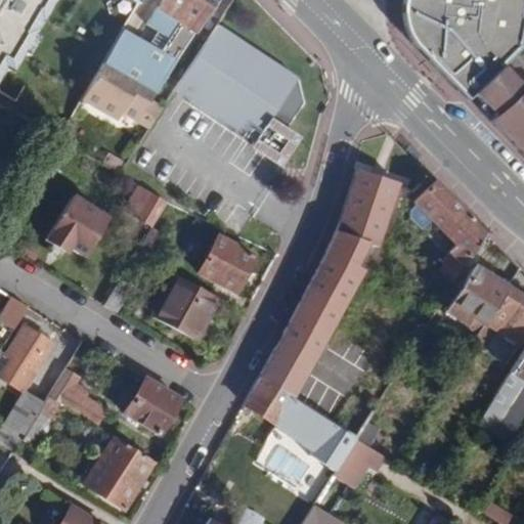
[(0,0),(0,76),(42,0),(131,0),(135,2),(135,0),(0,0)]
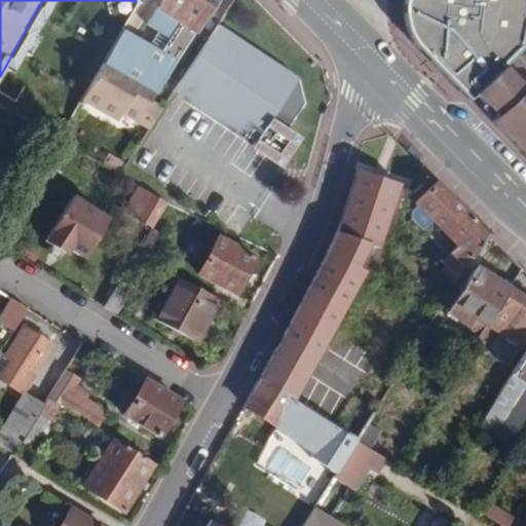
[(149,45),(122,31),(103,63),(155,94),(216,0),(179,0),(180,0),(171,14),(159,6),(148,24),(158,32),(149,45)]
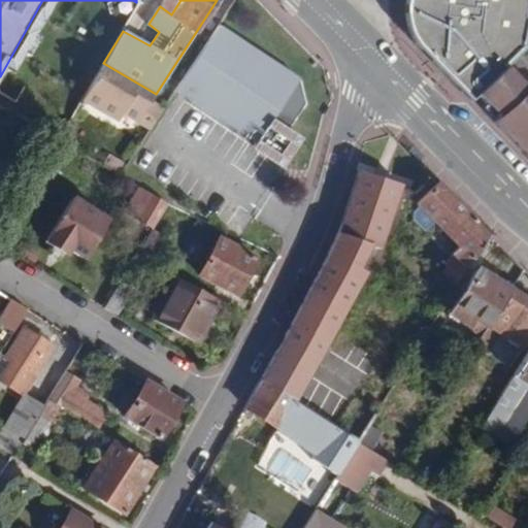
[(527,0),(405,0),(405,2),(406,21),(414,41),(433,63),(459,87),(471,98),(476,94),(506,66),(526,46),(527,26),(527,0)]
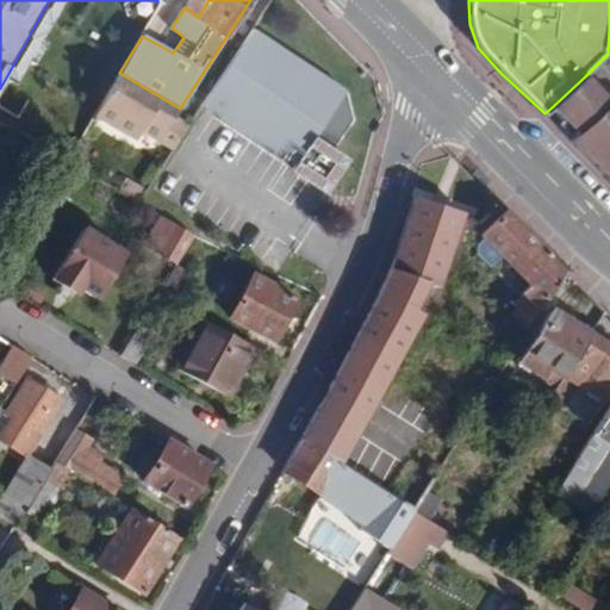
[(209,93),(203,103),(294,165),(292,168),(324,188),(342,160),(330,153),(353,119),(346,89),(251,29),(209,93)]
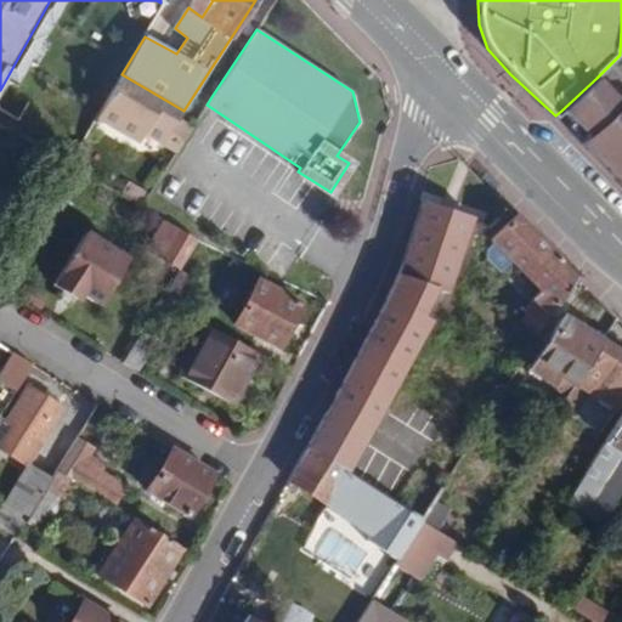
[(184,111),(122,74),(96,118),(137,141),(143,134),(175,152),(191,128),(177,119),(184,111)]
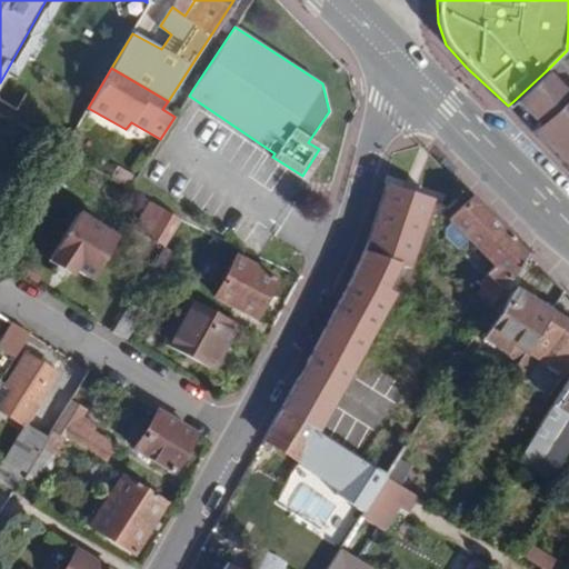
[(568,95),(568,96),(546,71),(513,101),(537,123),(530,130),(560,160),(568,168),(568,95)]
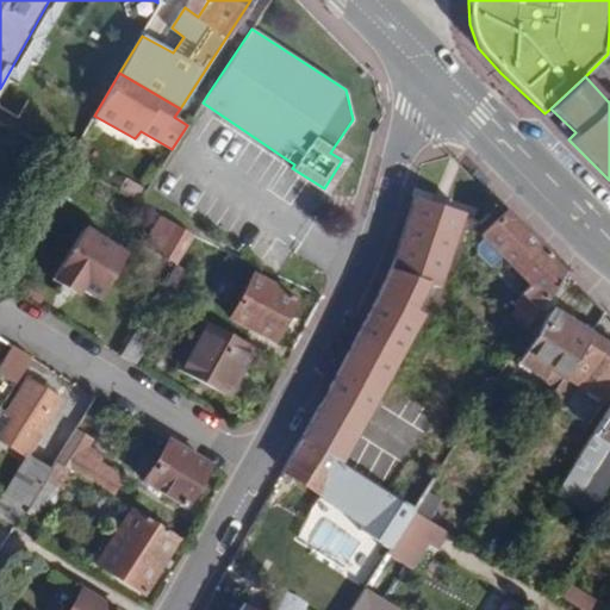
[(126,180),(118,192),(137,203),(144,192),(145,190),(126,180)]
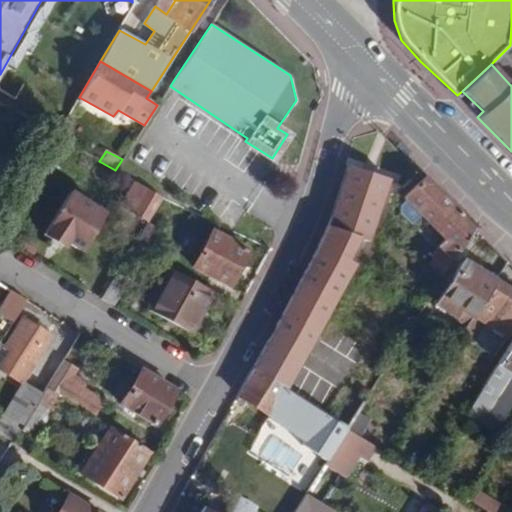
[(395,186),(345,166),(341,182),(328,221),(321,237),(314,252),(304,271),(271,333),(252,368),(286,390),(356,269),(349,265),(361,243),(370,247),(395,186)]
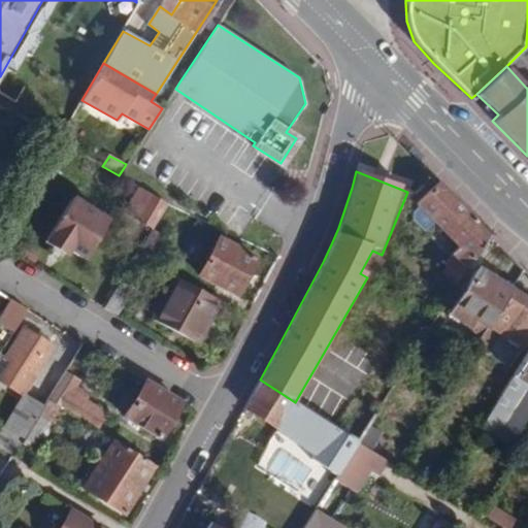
[(474,224),(436,184),(416,205),(458,250),(440,272),(446,275),(443,278),(456,288),(488,237),(474,224)]
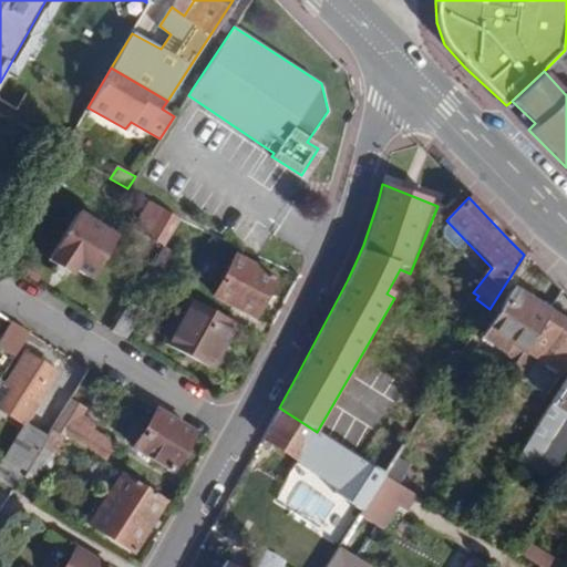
[(163,244),(181,217),(161,207),(147,236),(163,244)]
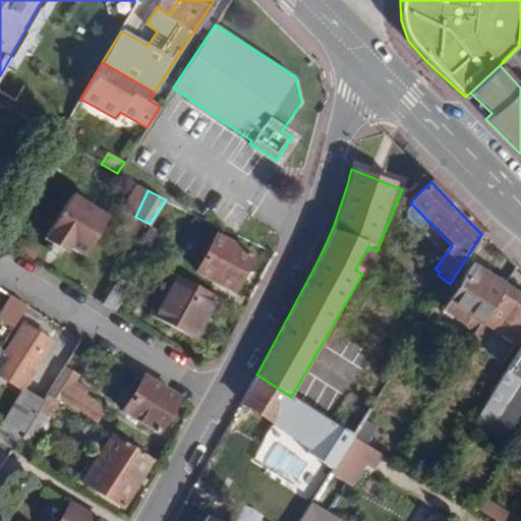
[(79,253),(103,215),(71,195),(45,237),(64,250),(67,246),(79,253)]
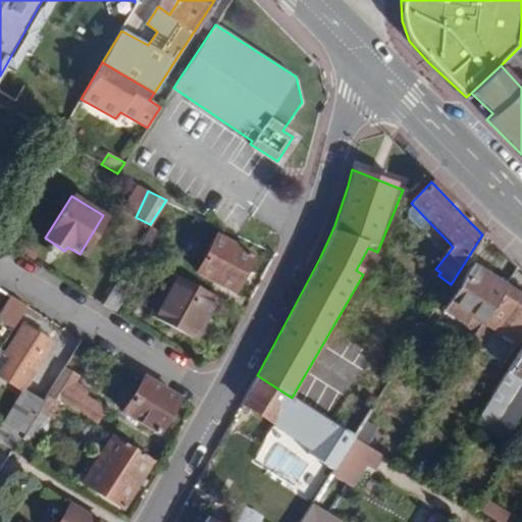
[(254,254),(217,235),(196,273),(235,293),(254,254)]
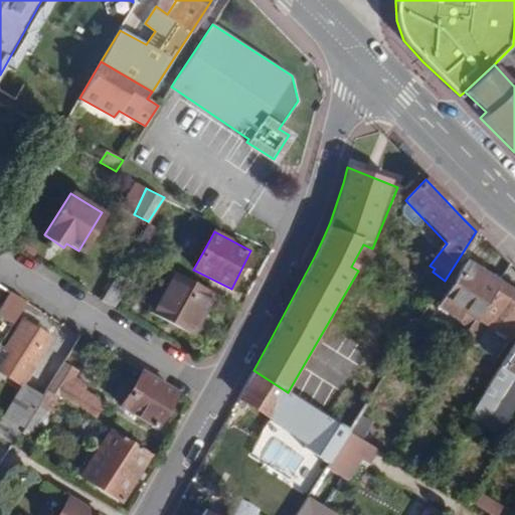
[(466,263),(438,306),(470,327),(473,321),(475,319),(497,283),(466,263)]
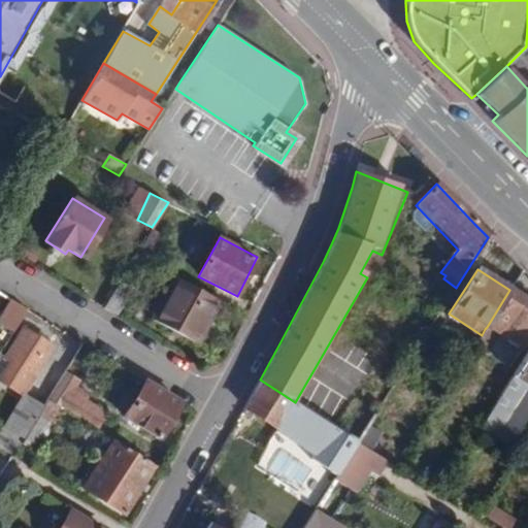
[(197,344),(222,301),(174,276),(152,319),(197,344)]
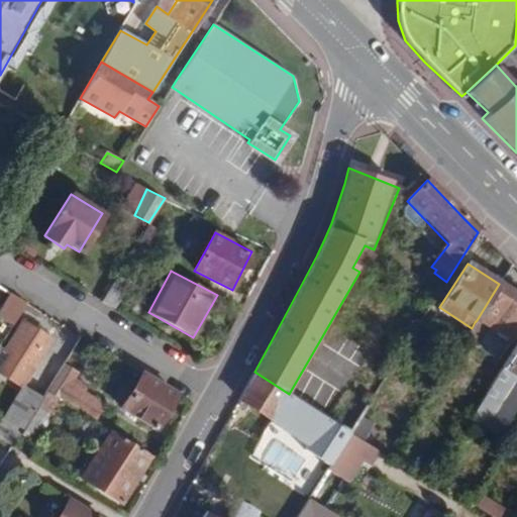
[(101,300),(114,308),(131,281),(118,273),(101,300)]
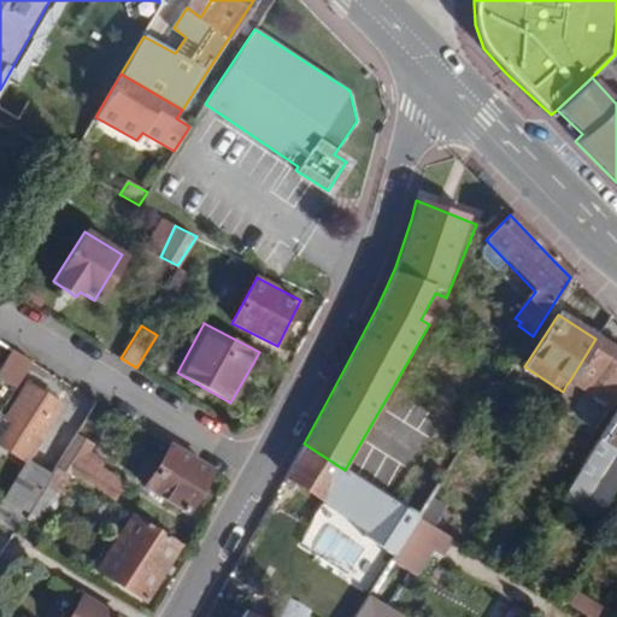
[(616,392),(616,352),(595,339),(569,382),(583,392),(609,406),(616,392)]
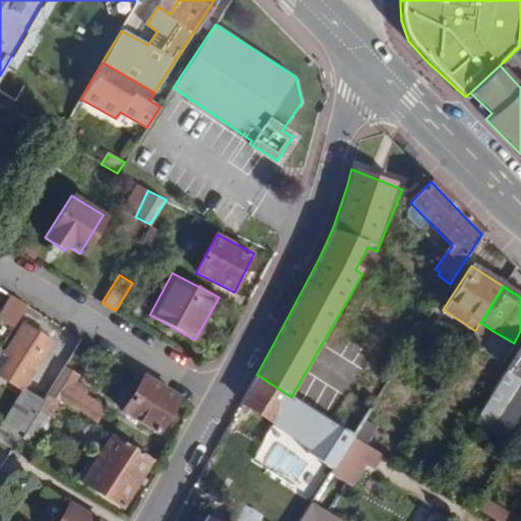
[(26,304),(13,296),(0,316),(0,320),(12,329),(26,304)]
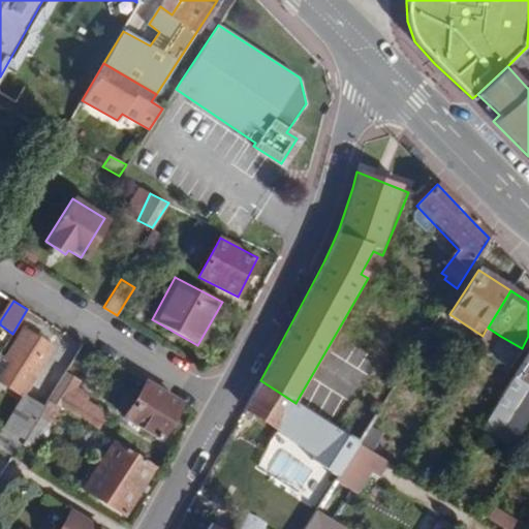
[(0,378),(0,379),(22,394),(51,347),(23,330),(4,358),(9,363),(0,378)]
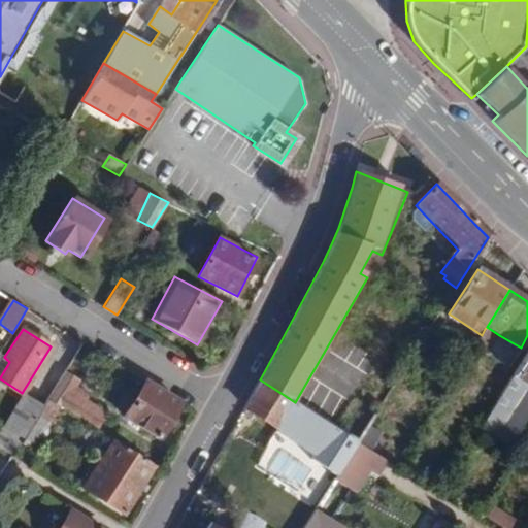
[(527,352),(481,428),(508,446),(527,414),(527,352)]
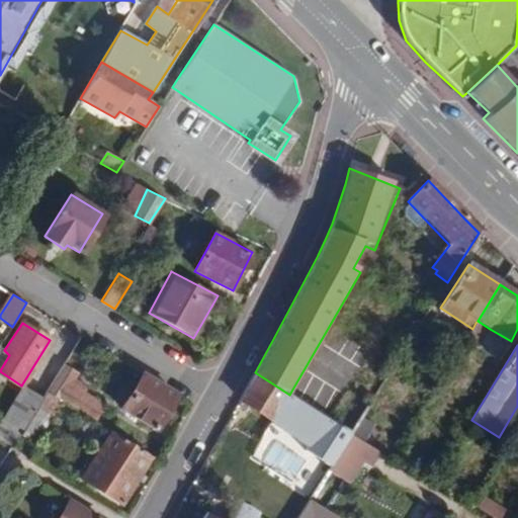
[(79,373),(64,364),(48,392),(62,402),(95,422),(104,405),(82,392),(86,386),(75,378),(79,373)]
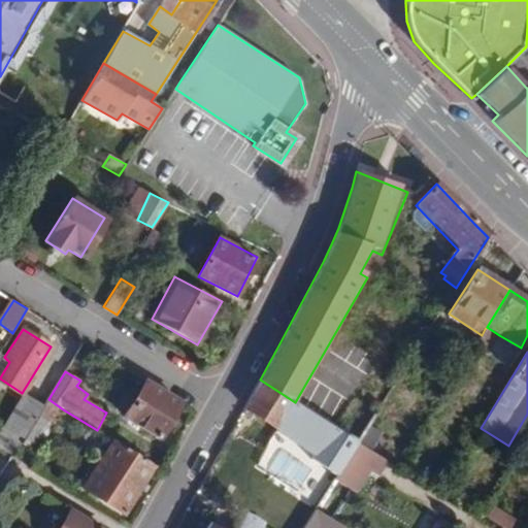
[(295,402),(260,380),(243,409),(275,428),(299,443),(307,448),(324,421),(295,402)]
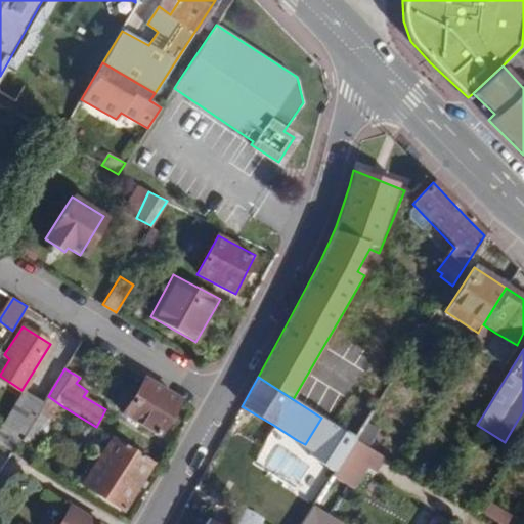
[(179,399),(144,378),(124,412),(160,433),(179,399)]
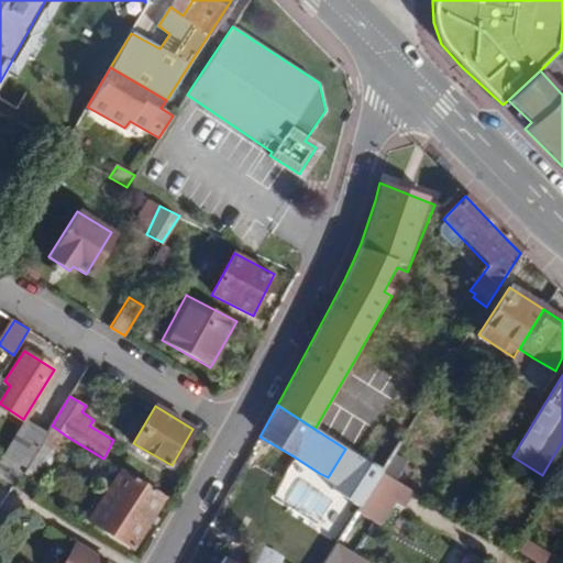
[(23,419),(0,456),(0,478),(12,486),(14,487),(23,473),(47,433),(23,419)]
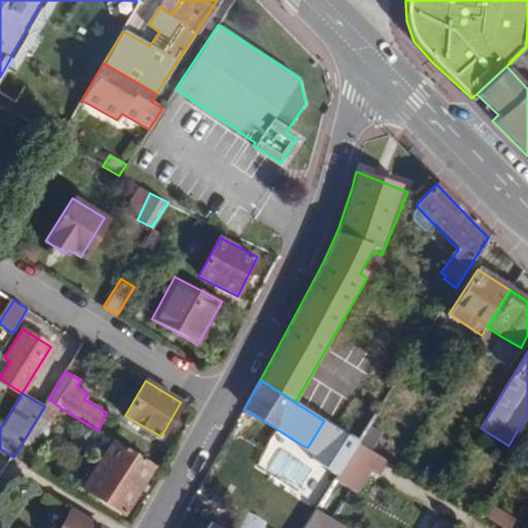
[(63,409),(48,399),(44,406),(22,443),(36,452),(63,409)]
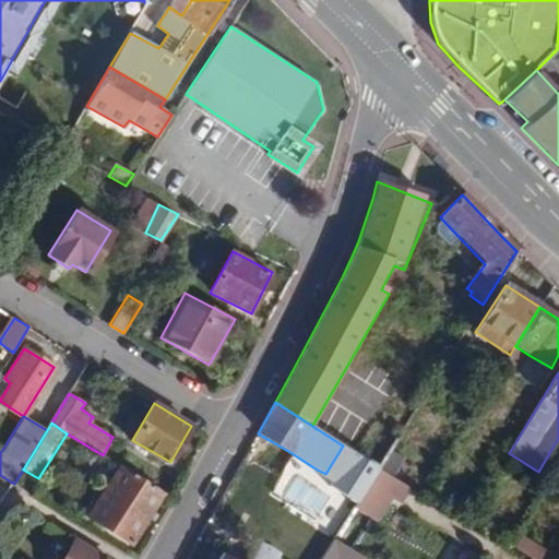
[(163,494),(121,467),(90,518),(132,543),(163,494)]
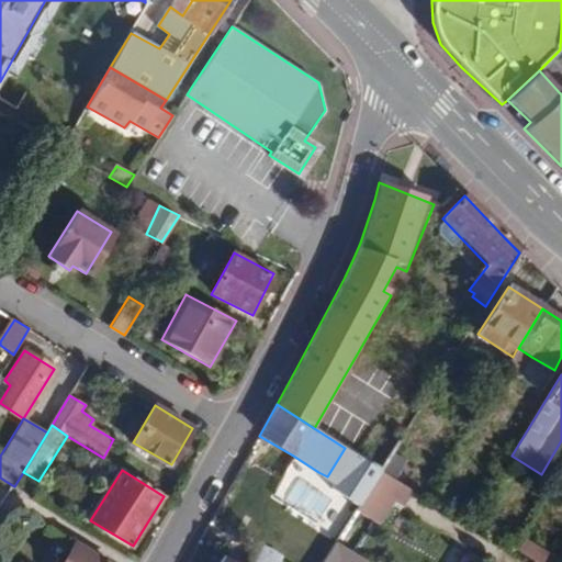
[(411,490),(380,471),(358,506),(371,513),(377,517),(389,501),(400,507),(411,490)]
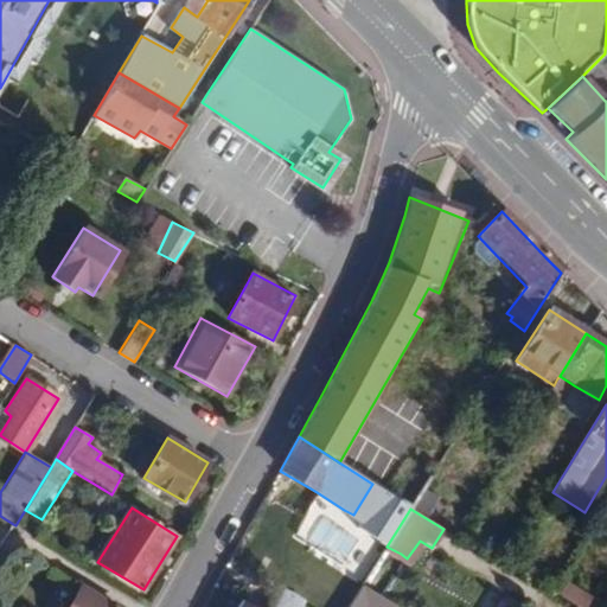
[(566,580),(557,593),(581,606),(582,606),(590,595),(566,580)]
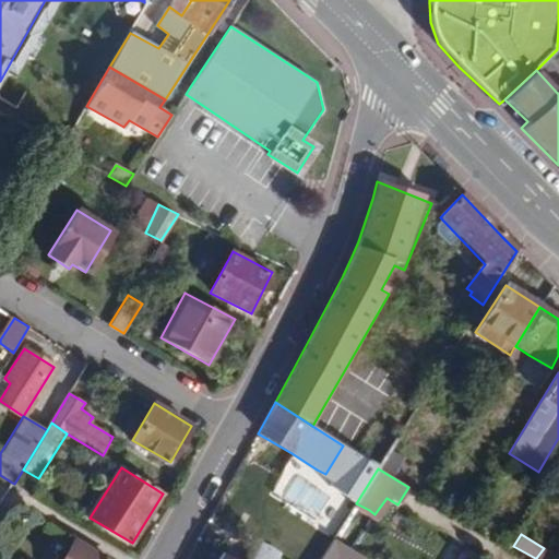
[(106,558),(74,539),(61,558),(106,558)]
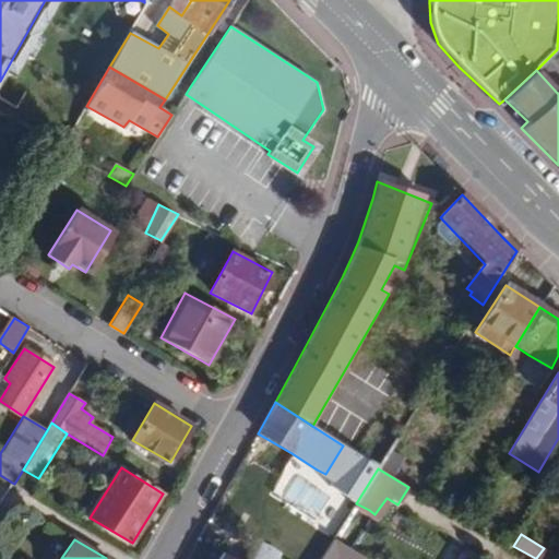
[(333,540),(320,558),(361,558),(363,558),(333,540)]
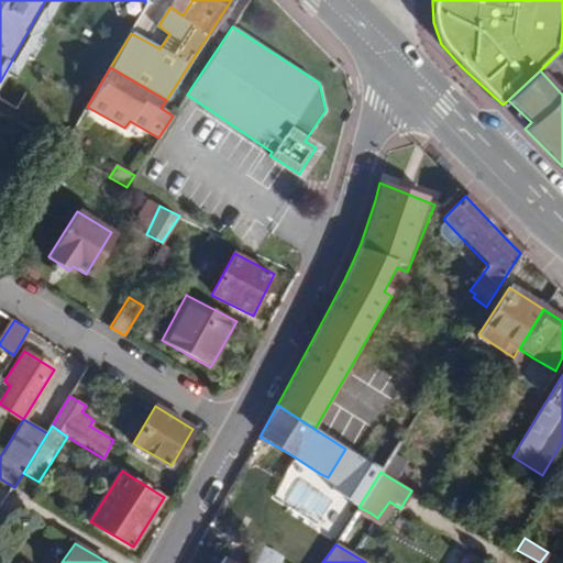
[(258,554),(252,562),(278,562),(282,556),(263,547),(258,554)]
